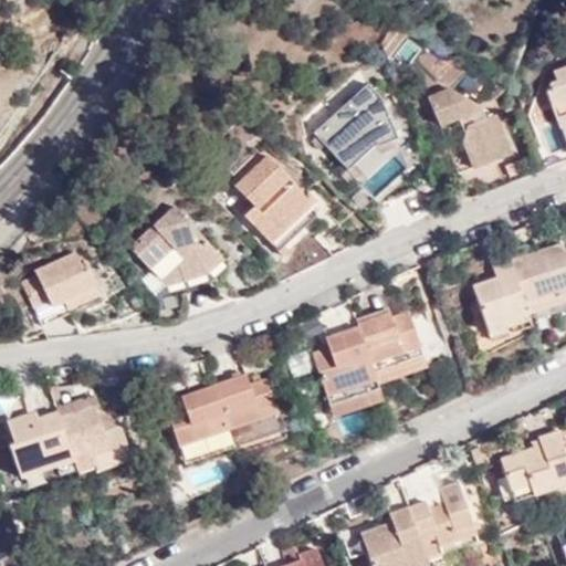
[(547,92),(565,143),(565,65),(554,70),(557,81),(552,82),(547,92)]
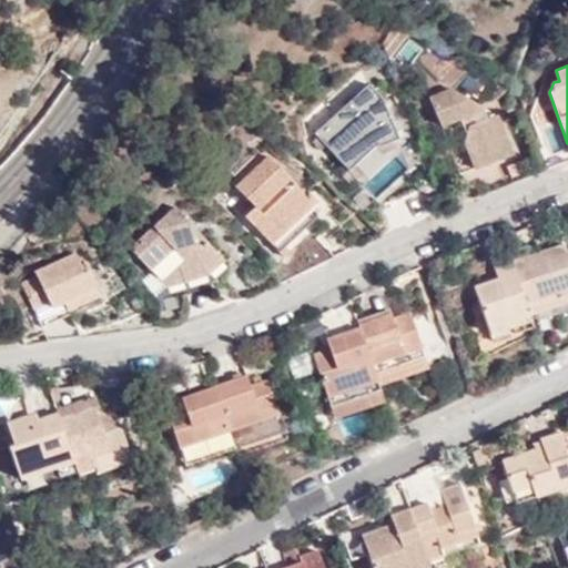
[(483,105),(452,89),(430,97),(442,123),(465,114),(469,123),(463,141),(456,138),(452,146),(460,171),(515,151),(499,113),(487,118),(483,105)]
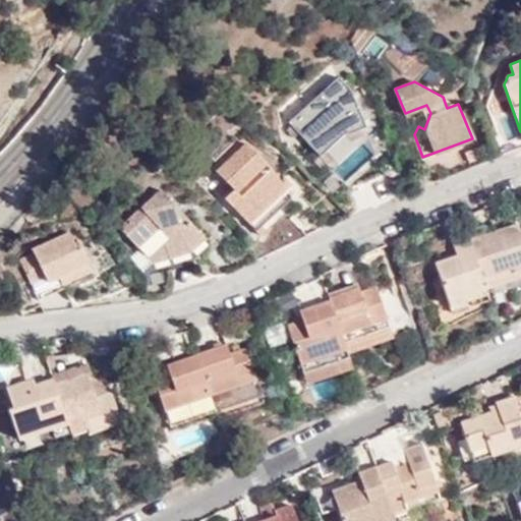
[(338,183),(384,145),(330,82),(285,122),(338,183)]
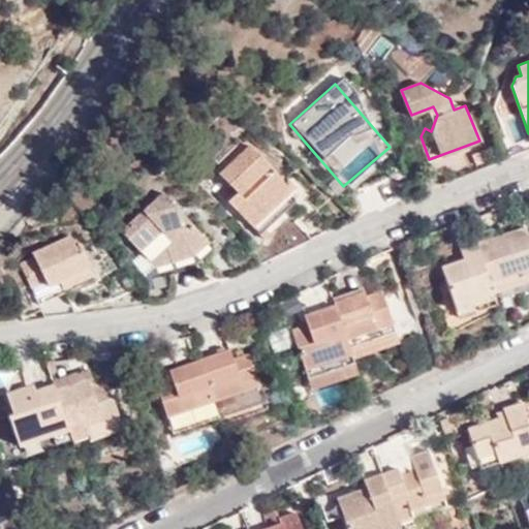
[(282,252),(314,236),(288,209),(300,197),(293,191),(299,186),(289,176),(286,178),(247,137),(217,166),(240,190),(231,198),(282,252)]
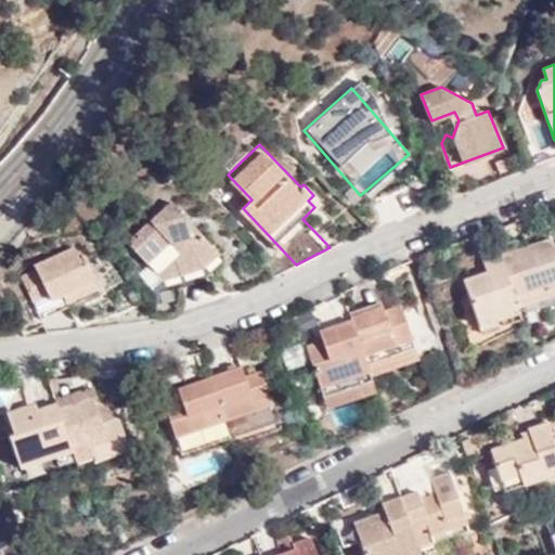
[(221,249),(204,232),(193,234),(188,214),(175,199),(131,241),(153,265),(179,256),(183,271),(206,265),(221,249)]
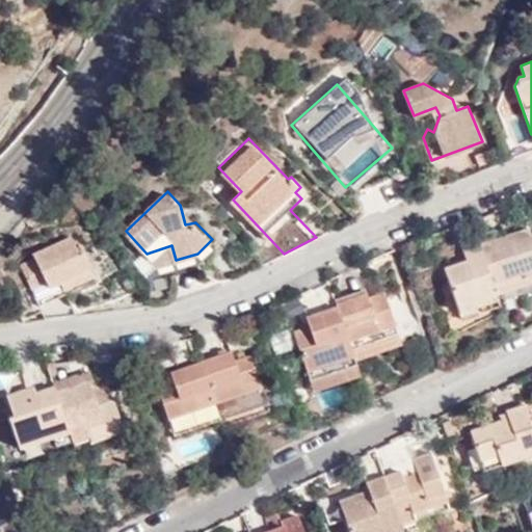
[(185,224),(195,222),(180,205),(185,224)]
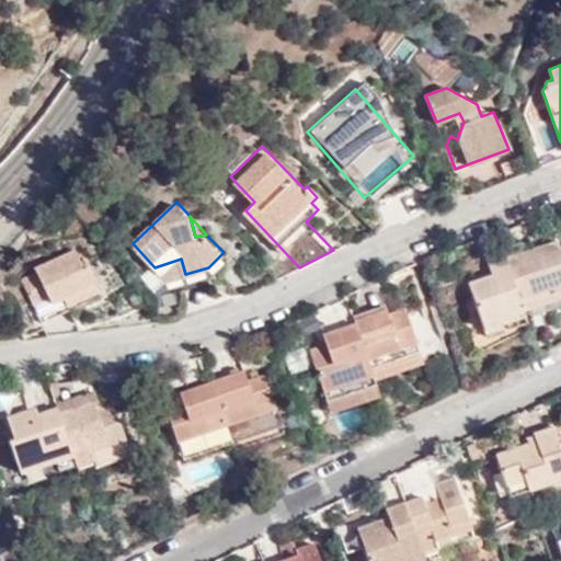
[(560,239),(510,256),(526,308),(558,298),(556,290),(560,288),(560,239)]
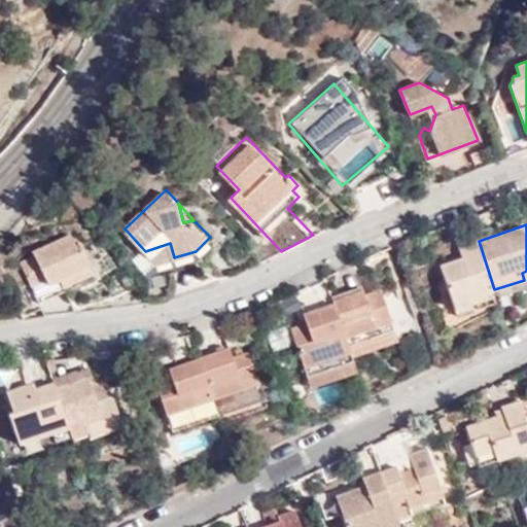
[(33,282),(47,277),(59,272),(62,278),(49,282),(36,287),(46,313),(73,302),(66,284),(97,272),(85,245),(80,248),(74,233),(36,249),(37,254),(24,259),(33,282)]
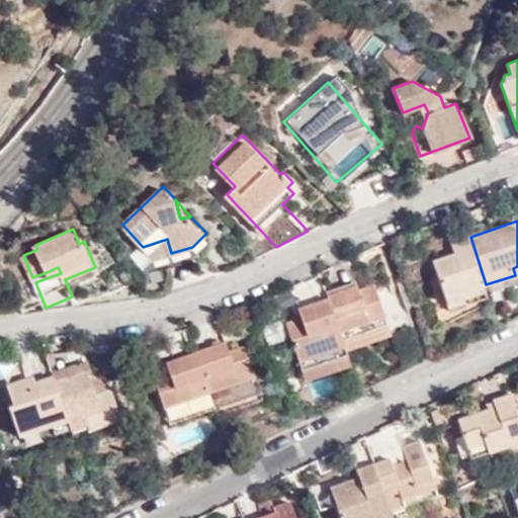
[(486,284),(470,237),(454,242),(457,253),(437,260),(450,300),(487,289),(486,284)]
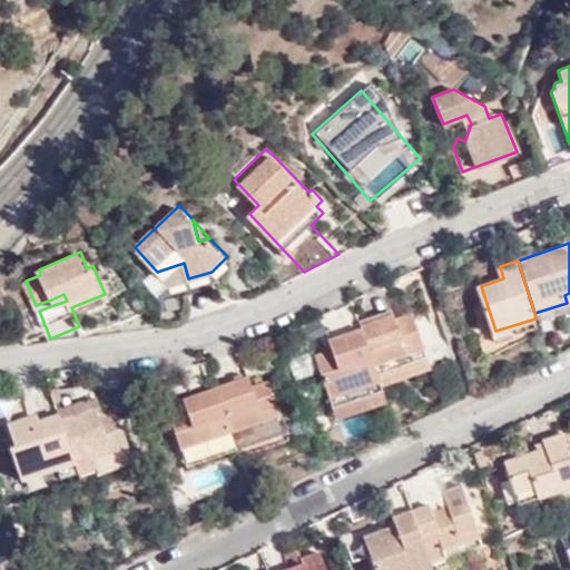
[(169,284),(188,278),(184,263),(157,272),(169,284)]
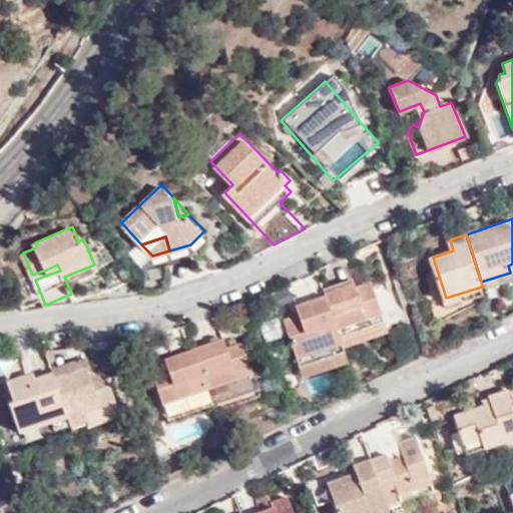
[(57,265),(46,270),(48,275),(60,271),(57,265)]
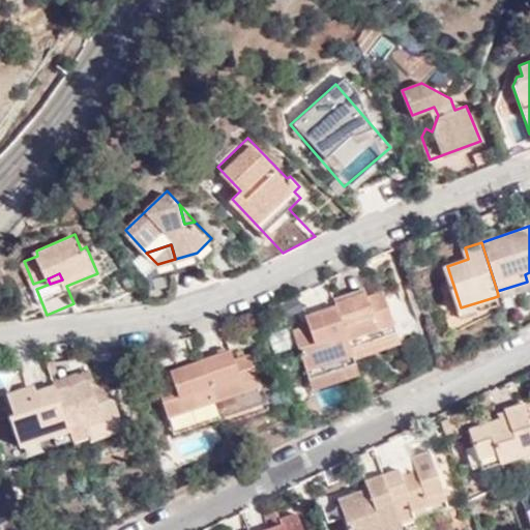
[(365,292),(337,302),(339,303),(352,347),(398,331),(385,290),(367,297),(365,292)]
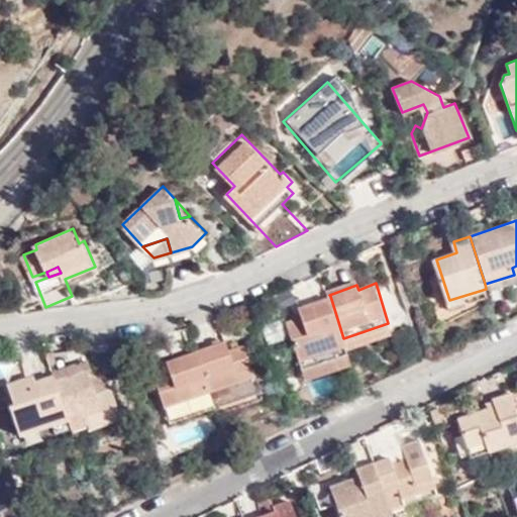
[(452,308),(489,297),(486,289),(449,300),(452,308)]
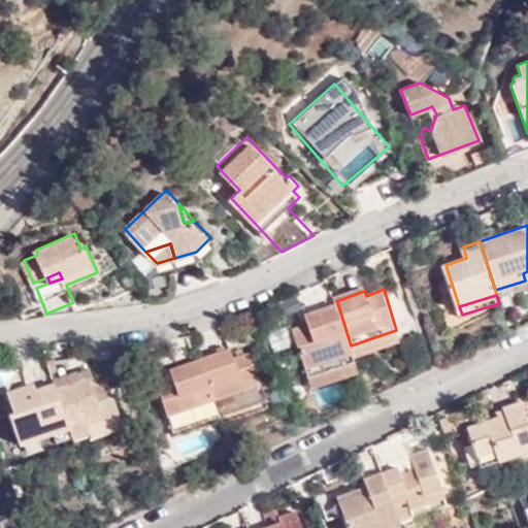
[(312,387),(359,370),(355,357),(351,345),(337,302),(306,314),(308,323),(294,328),(312,387)]
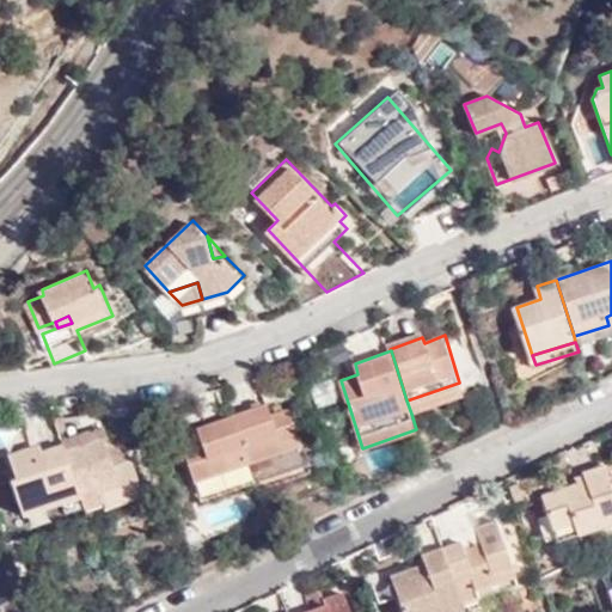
[(464,396),(459,383),(407,401),(411,414),(464,396)]
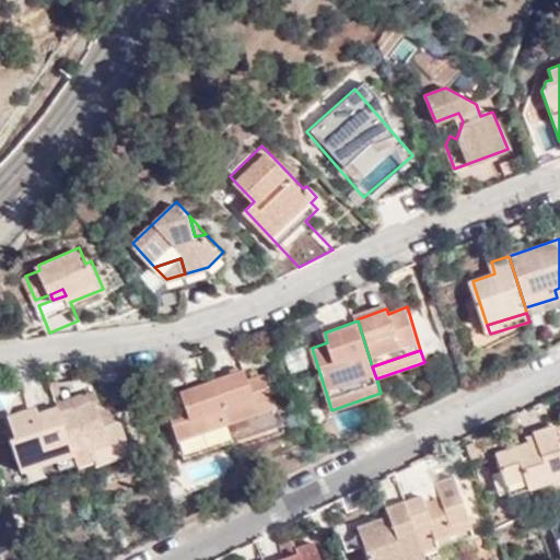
[(243,368),(213,377),(213,380),(229,424),(275,409),(264,373),(247,378),(243,368)]
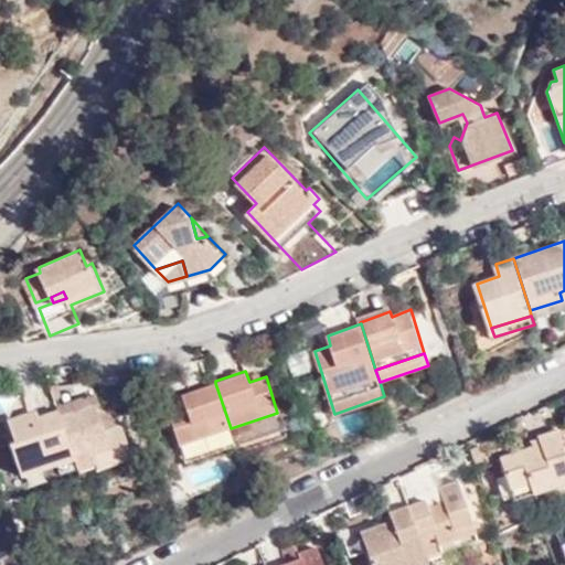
[(231,428),(215,383),(181,395),(185,406),(168,413),(180,445),(231,428)]
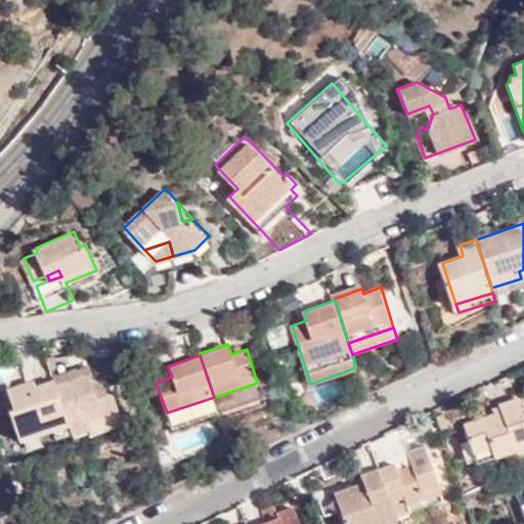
[(59,388),(73,429),(74,432),(86,428),(120,417),(105,373),(89,379),(87,373),(57,383),(59,388)]
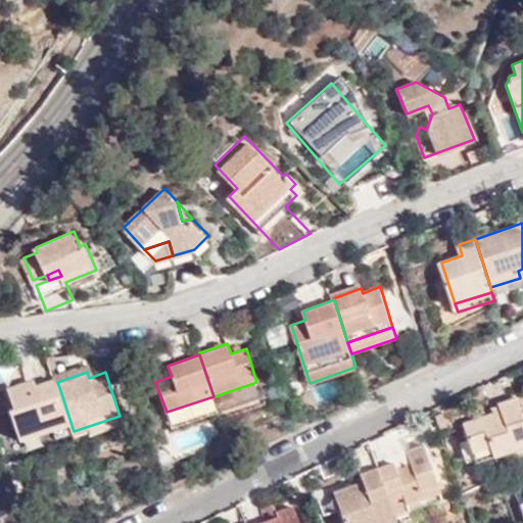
[(52,378),(35,384),(30,386),(28,380),(7,386),(14,408),(10,409),(19,438),(42,432),(38,418),(48,415),(52,428),(67,423),(54,382),(52,378)]
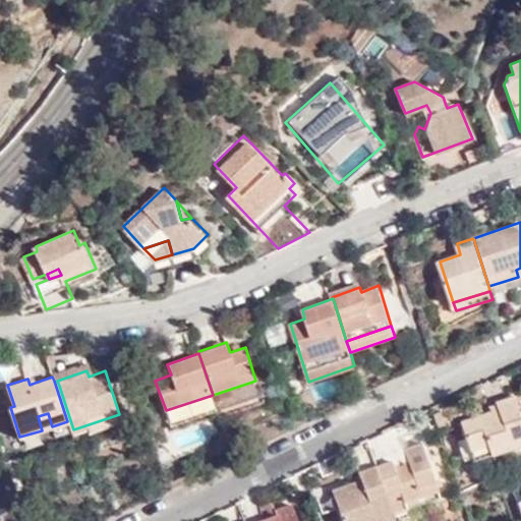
[(54,381),(67,421),(70,430),(73,429),(72,426),(59,386),(57,381),(54,381)]
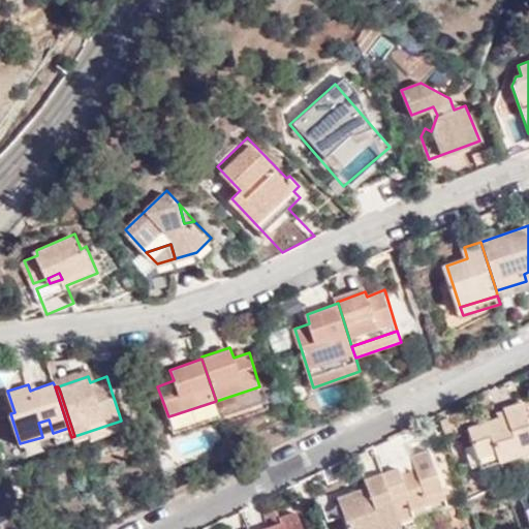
[(169,422),(218,407),(216,401),(168,416),(169,422)]
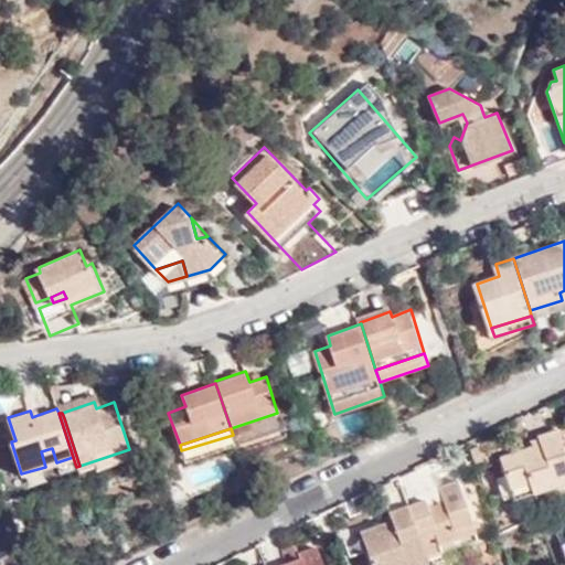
[(503,458),(512,484),(530,478),(535,493),(564,482),(564,446),(560,430),(541,437),(543,444),(503,458)]
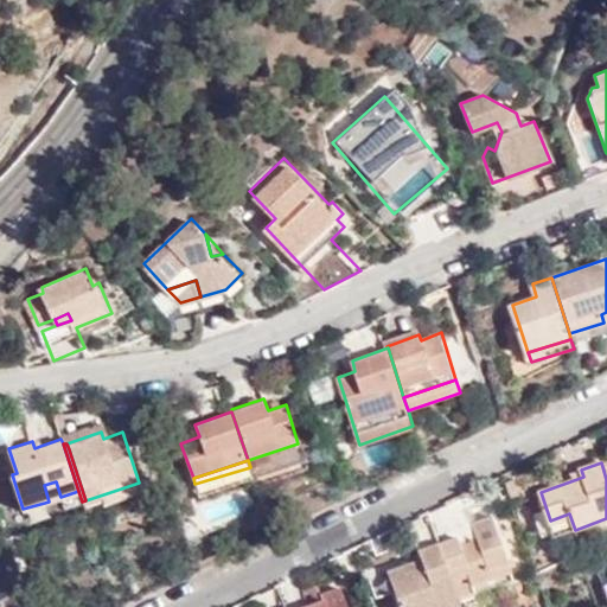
[(44,485),(49,502),(61,497),(56,481),(44,485)]
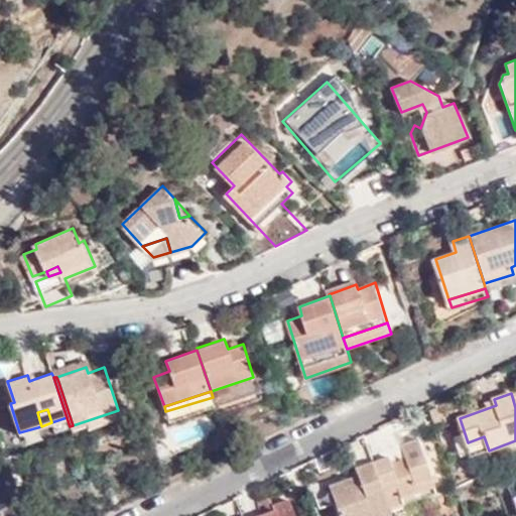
[(118,410),(85,421),(87,429),(121,418),(118,410)]
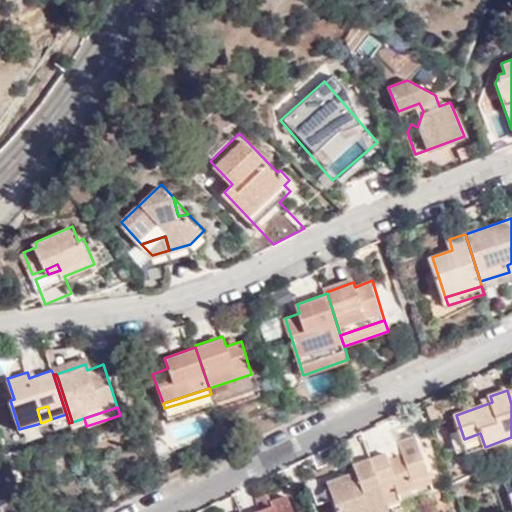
[(480,433),(464,439),(469,453),(485,447),(480,433)]
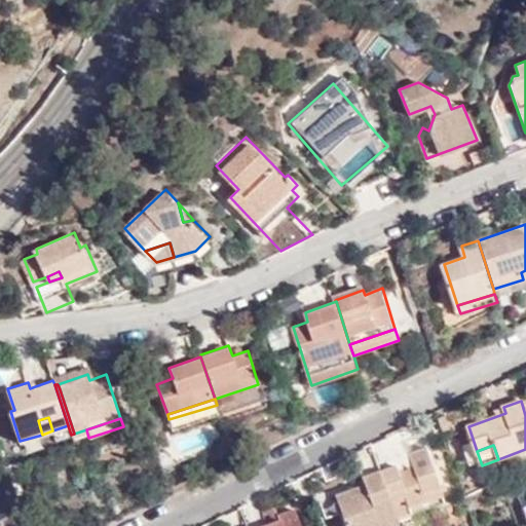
[(383,471),(399,517),(445,501),(426,446),(408,452),(412,462),(396,467),(395,464),(383,468),(383,471)]
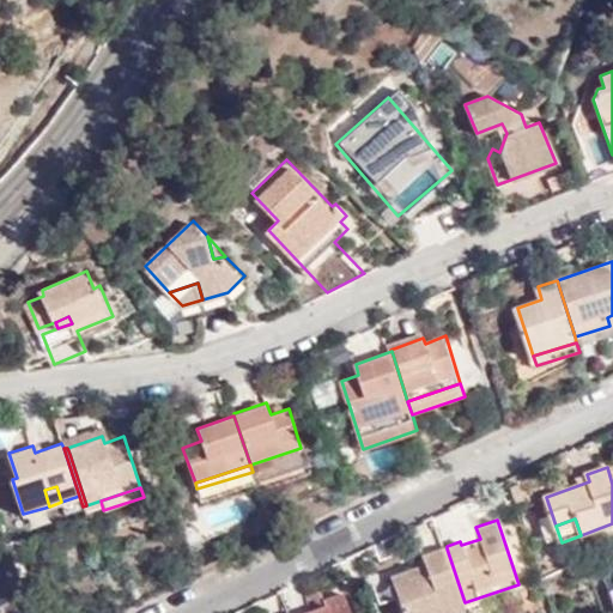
[(454,583),(442,546),(422,553),(424,563),(390,575),(402,612),(453,612),(463,610),(461,604),(454,583)]
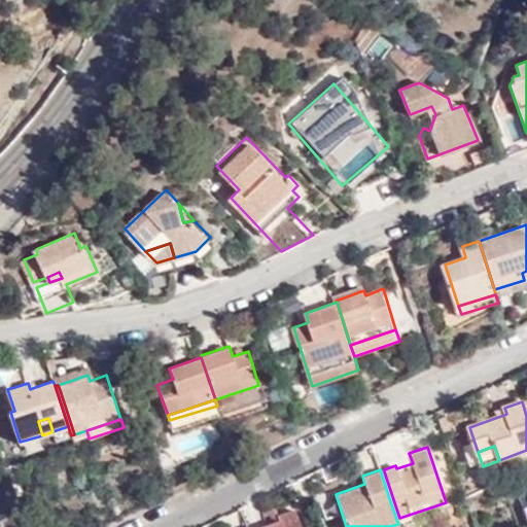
[(390,501),(396,519),(399,518),(384,471),(384,469),(380,470),(390,501)]
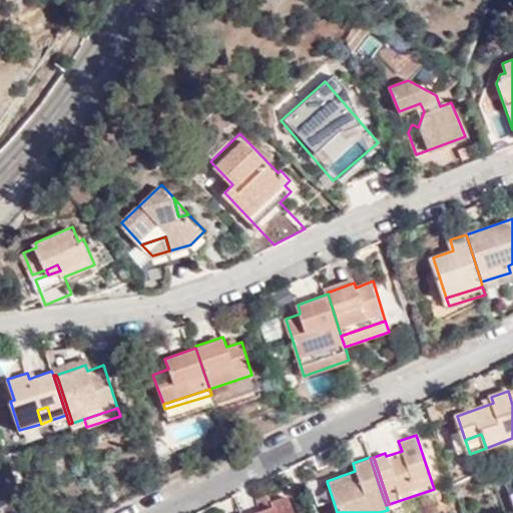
[(261,498),(262,512),(265,512),(276,510),(274,504),(272,495),(261,498)]
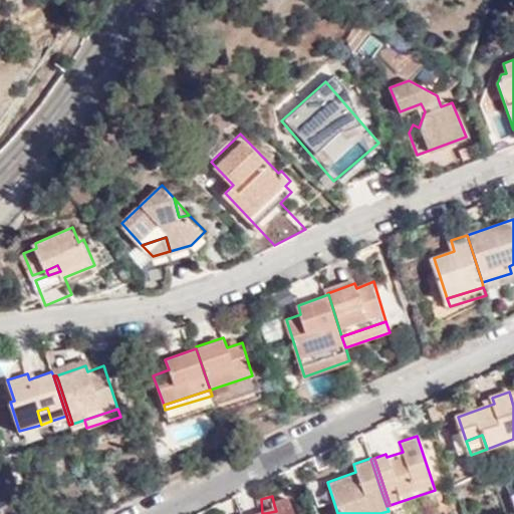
[(265,513),(294,513),(290,500),(274,505),(276,511),(265,513)]
